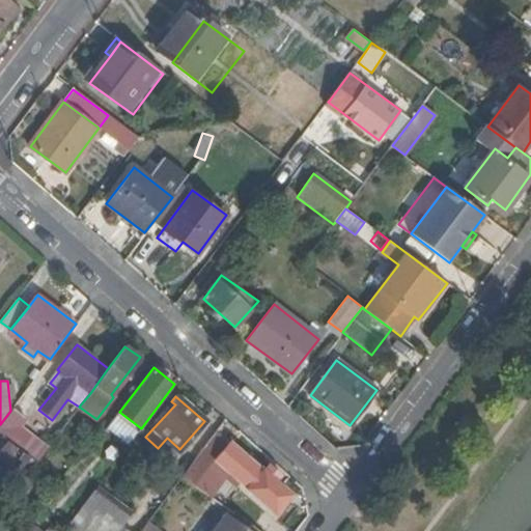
[(30,456),(38,462),(46,451),(17,429),(25,419),(11,410),(10,411),(0,424),(0,434),(8,440),(30,456)]
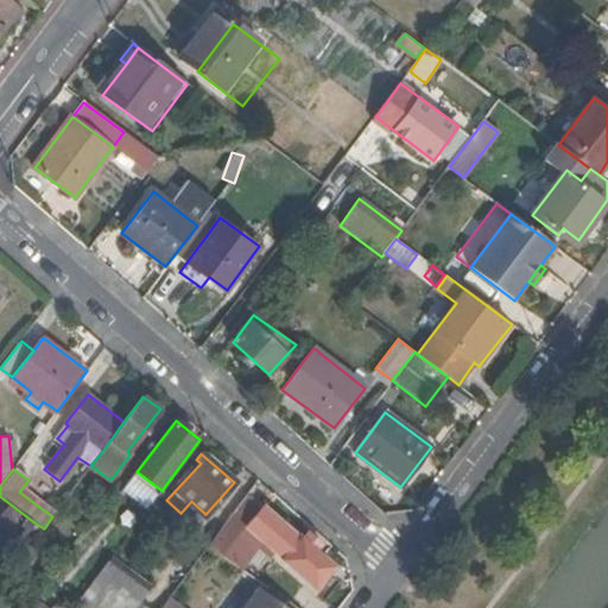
[(149,508),(162,491),(137,472),(122,489),(149,508)]
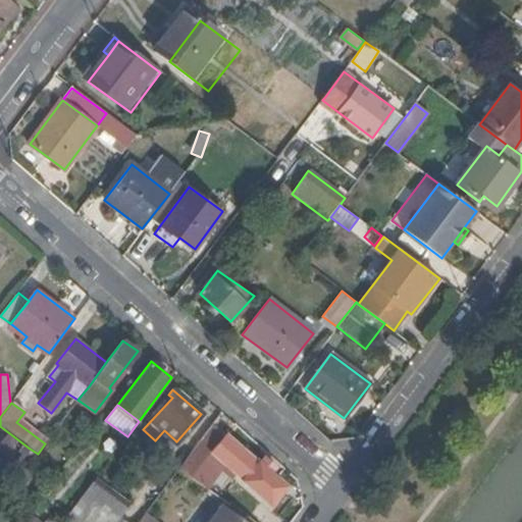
[(164,430),(155,440),(167,451),(175,440),(164,430)]
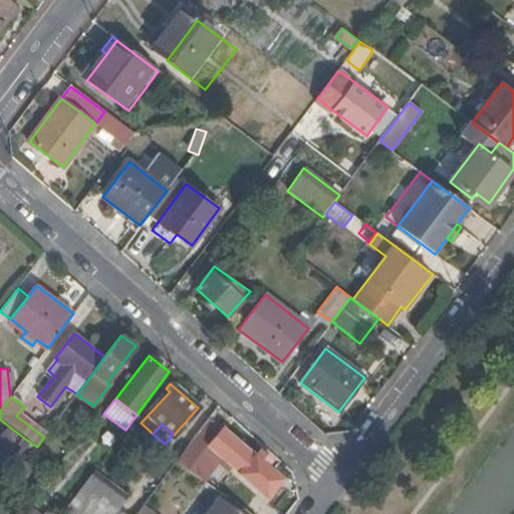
[(0,439),(19,454),(29,442),(8,426),(0,436),(0,439)]
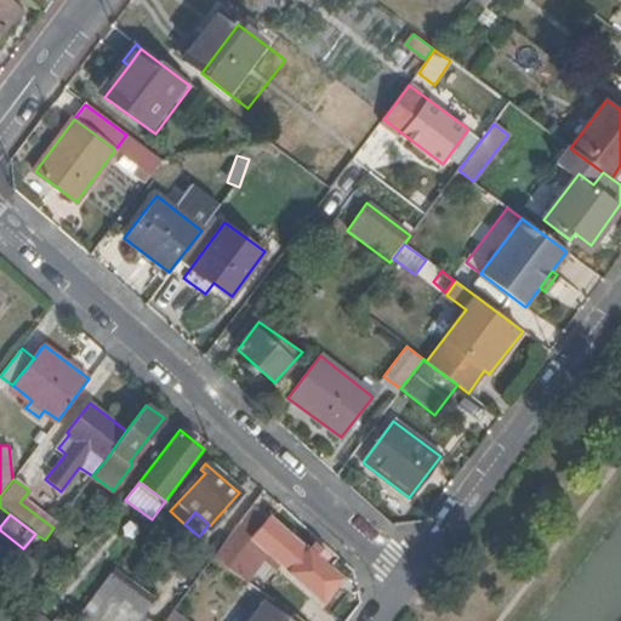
[(251,539),(290,571),(307,552),(269,518),(251,539)]
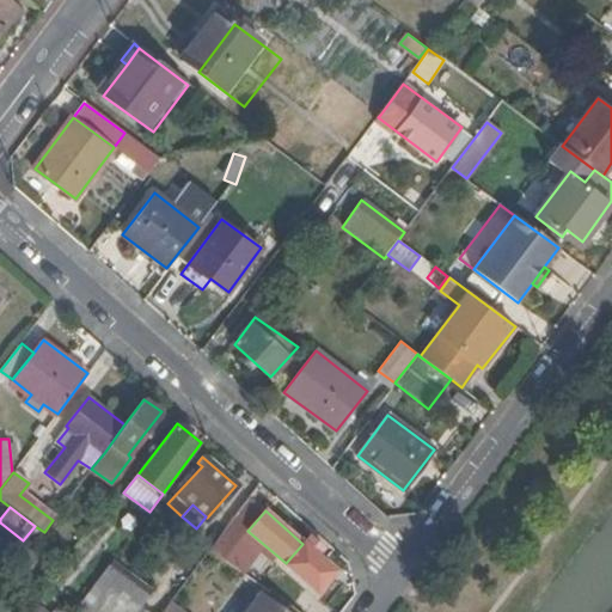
[(142,609),(144,607),(151,597),(109,565),(84,599),(96,609),(111,588),(123,598),(124,595),(142,609)]
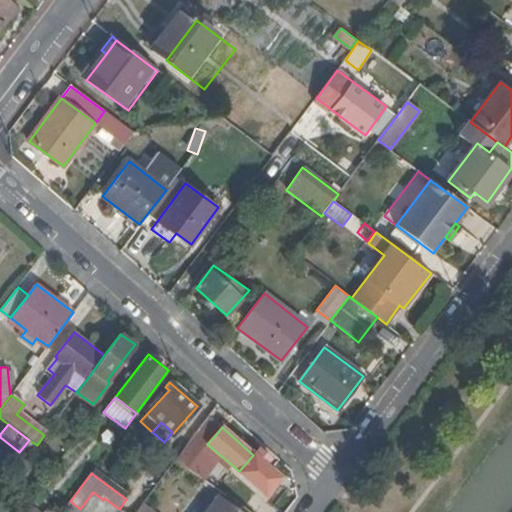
[(156,511),(167,498),(154,489),(137,511),(138,511),(156,511)]
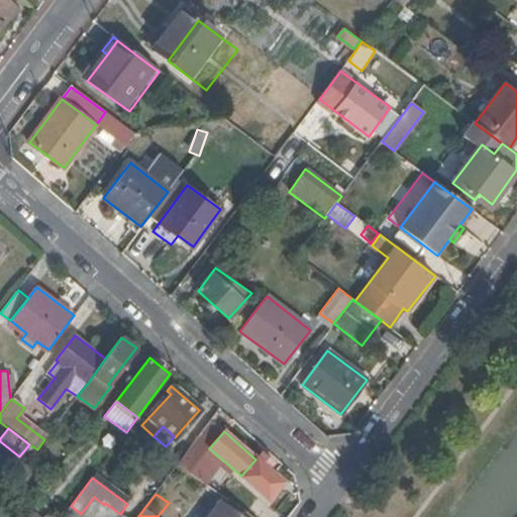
[(66,514),(70,516),(126,516),(121,513),(120,514),(105,503),(104,505),(94,497),(81,514),(71,506),(66,514)]
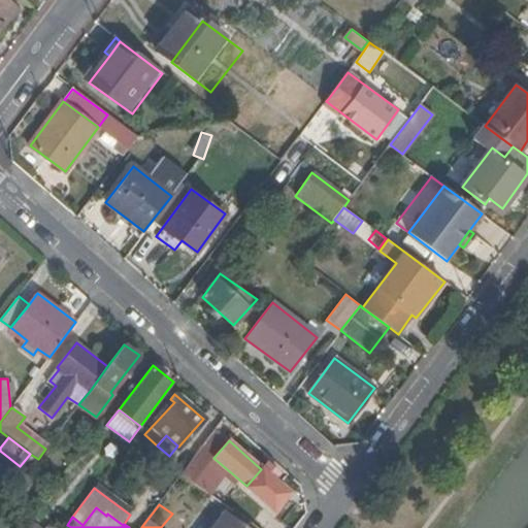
[(246,527),(226,513),(213,527),(246,527)]
